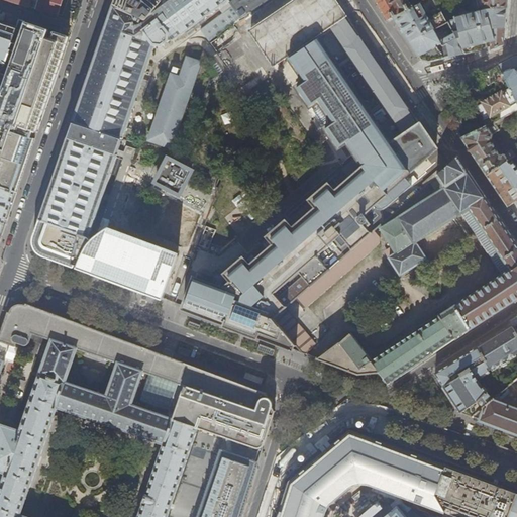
[(83,92),(73,123),(117,138),(122,140),(123,139),(133,108),(137,109),(138,106),(135,104),(156,45),(159,45),(163,46),(173,39),(175,41),(219,8),(223,14),(201,29),(211,41),(242,18),(228,0),(164,0),(163,2),(147,21),(113,4),(109,16),(103,35),(89,74),(83,92)]
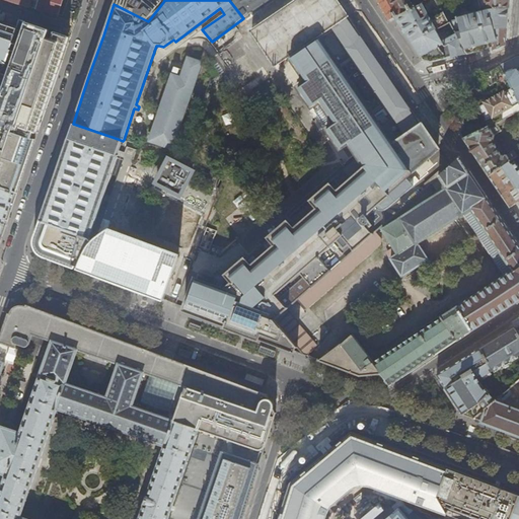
[(115,0),(114,4),(148,21),(163,2),(161,0),(115,0)]
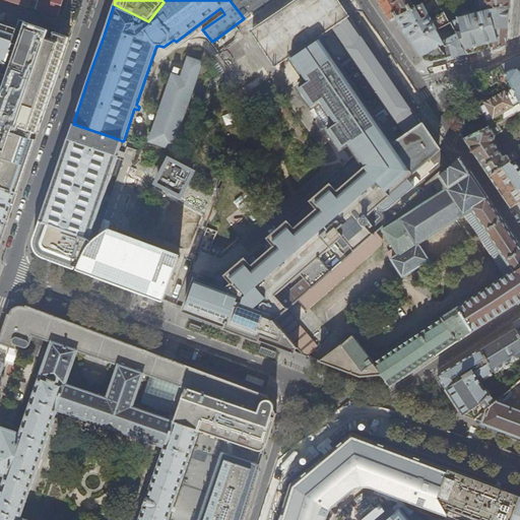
[(230,0),(244,18),(270,0),(230,0)]
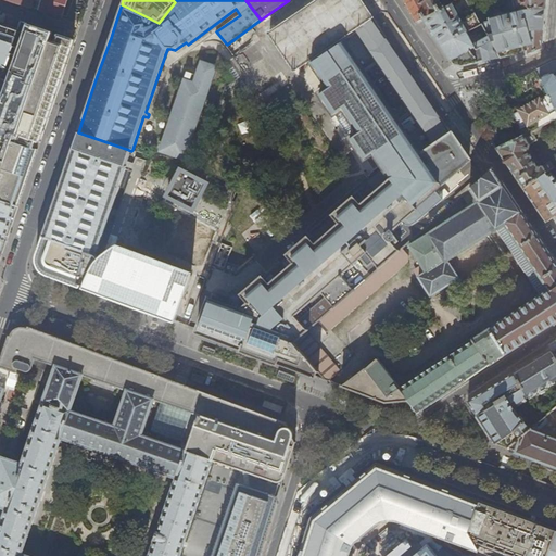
[(358,131),(349,138),(364,159),(373,153),(390,179),(420,153),(401,123),(412,115),(428,139),(446,126),(418,84),(402,61),(380,29),(362,42),(374,60),(363,67),(343,40),(332,48),(331,46),(373,17),(361,0),(310,0),(306,3),(310,7),(269,34),(299,76),(312,67),(308,61),(313,59),(314,61),(312,62),(328,87),(319,93),(333,115),(342,109),(358,131)]
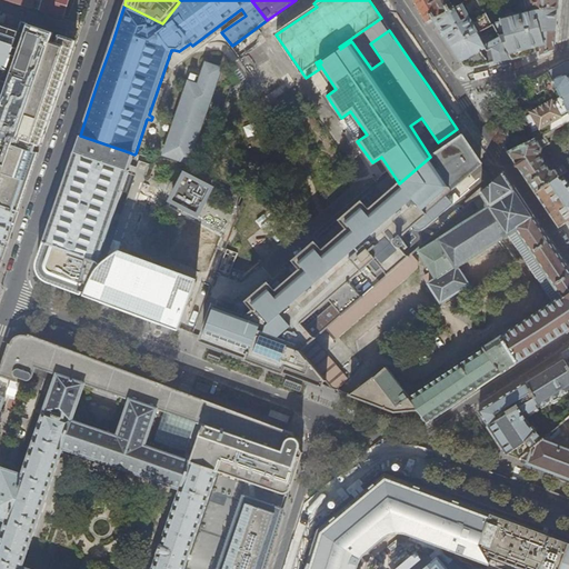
[(412,0),(417,7),(427,22),(432,19),(463,2),(462,0),(451,0),(450,0),(412,0)]
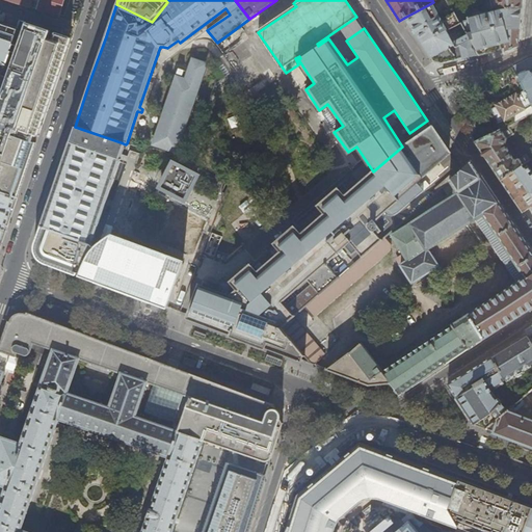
[(436,0),(433,2),(404,18),(411,29),(422,44),(447,31),(460,23),(460,22),(448,0),(436,0)]
